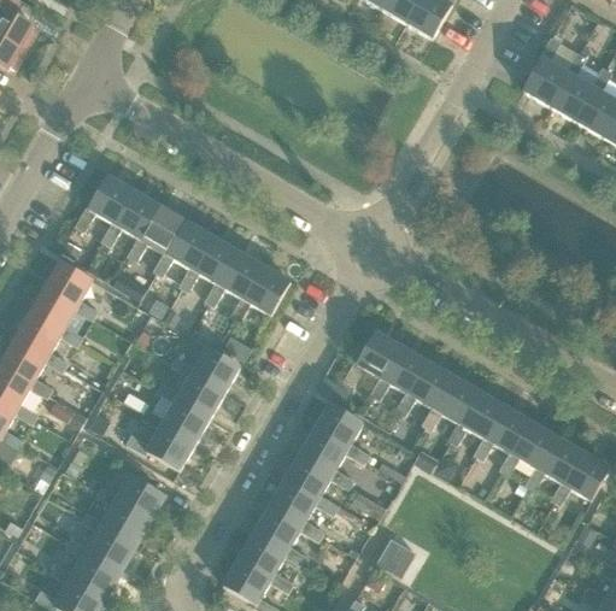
[(12,11),(19,0),(0,0),(0,34),(25,50),(36,30),(33,28),(34,24),(12,11)]
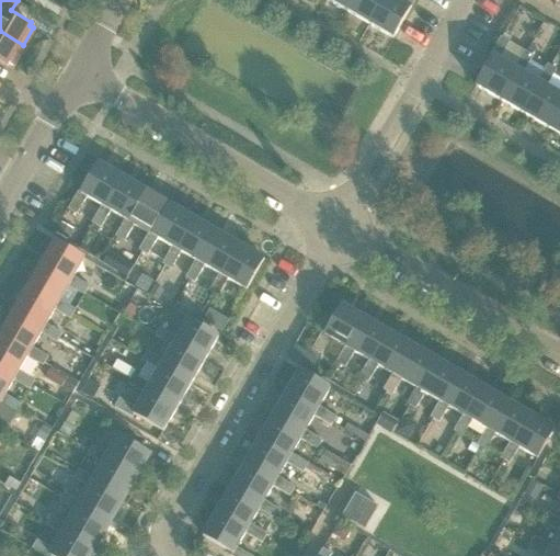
[(349,0),(345,7),(368,21),(380,0),(349,0)]
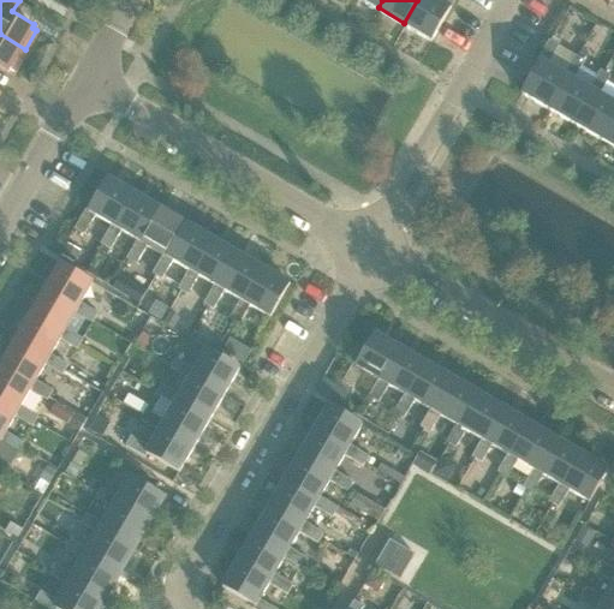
[(417,0),(404,23),(429,37),(430,36),(449,3),(445,0),(417,0)]
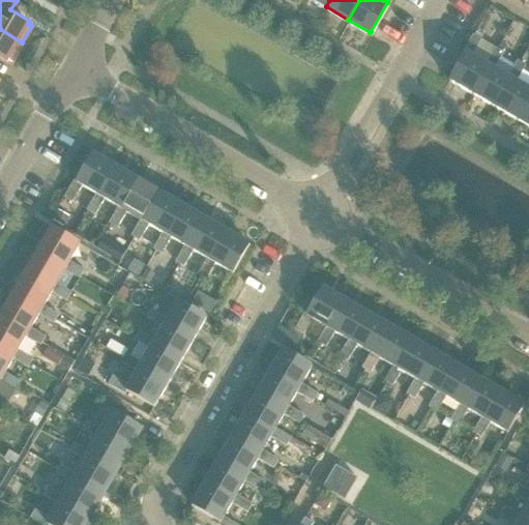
[(22,42),(0,29),(0,55),(7,59),(9,56),(12,58),(22,42)]
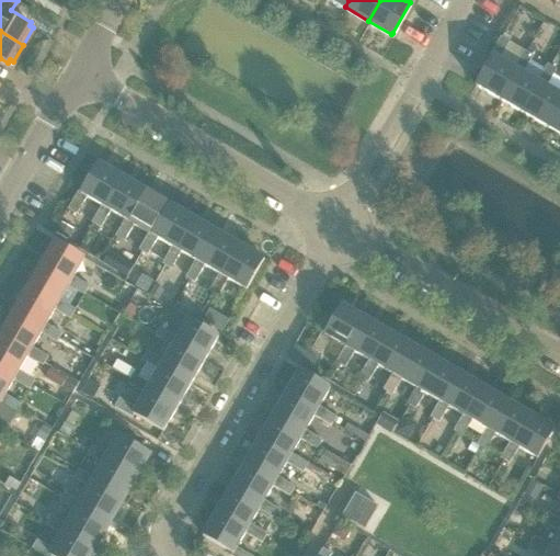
[(477,80),(476,82),(502,98),(518,67),(514,65),(500,56),(510,38),(501,33),(490,52),(492,54),(477,80)]
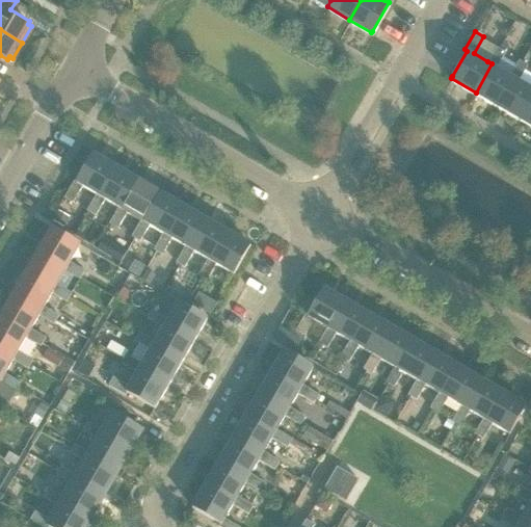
[(492,63),(476,93),(498,105),(514,77),(510,75),(496,67),(505,50),(498,45),(487,61),(492,63)]
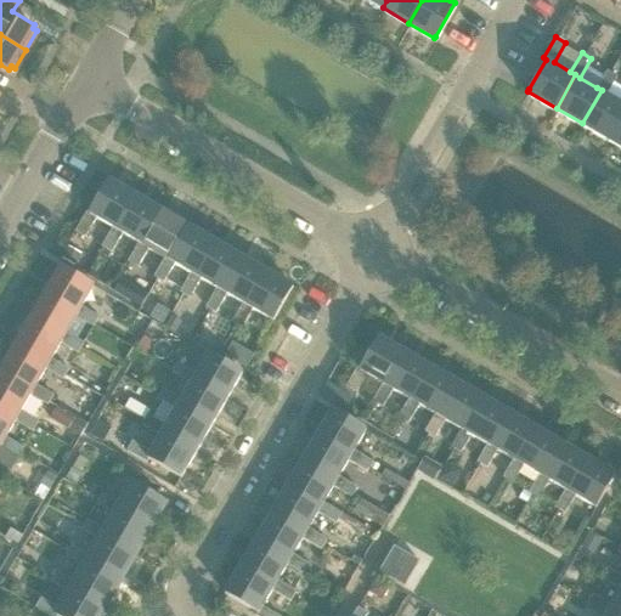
[(602,90),(582,123),(609,139),(620,116),(620,101),(607,94),(617,73),(608,67),(597,88),(602,90)]
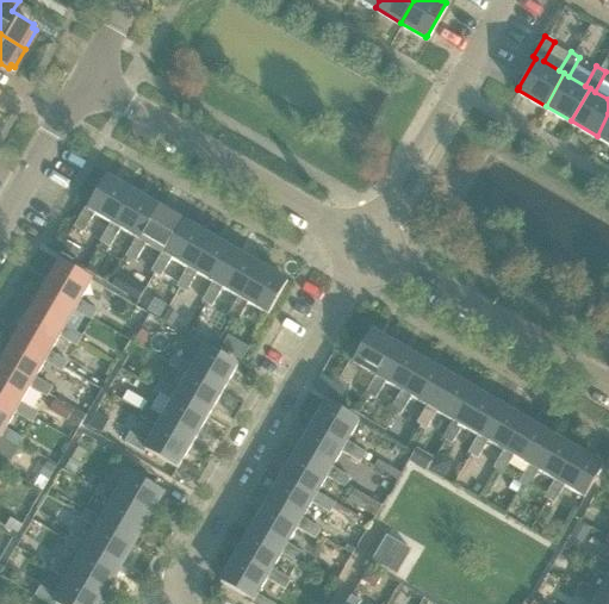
[(608,113),(597,136),(608,142),(608,113)]
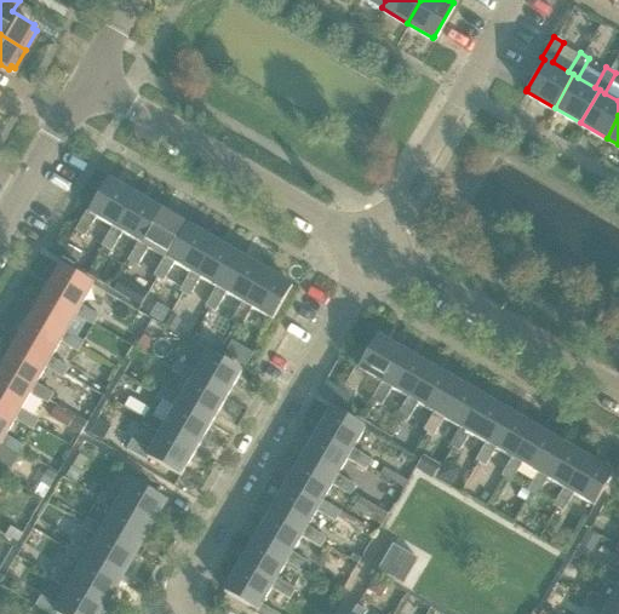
[(87,206),(75,225),(85,231),(97,212),(114,222),(118,224),(137,191),(109,176),(90,207),(87,206)]
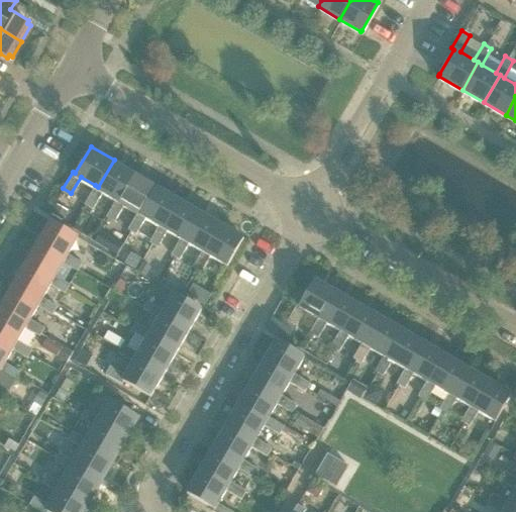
[(95,185),(85,201),(89,204),(93,206),(102,190),(116,198),(120,200),(135,173),(114,160),(98,187),(95,185)]
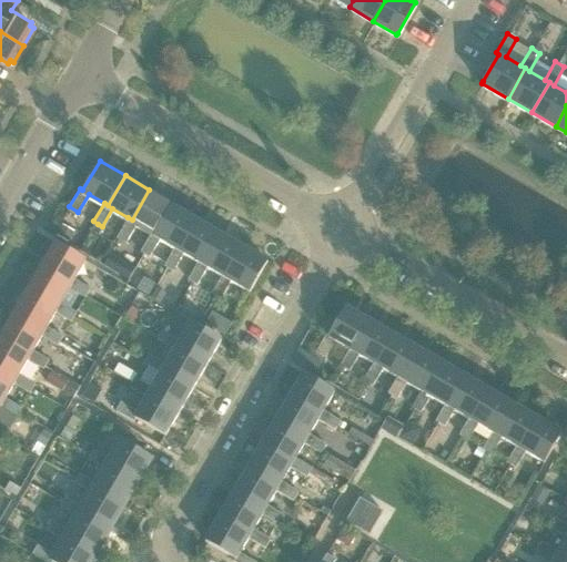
[(128,217),(117,234),(121,237),(125,239),(137,222),(151,231),(155,233),(173,203),(149,190),(132,220),(128,217)]
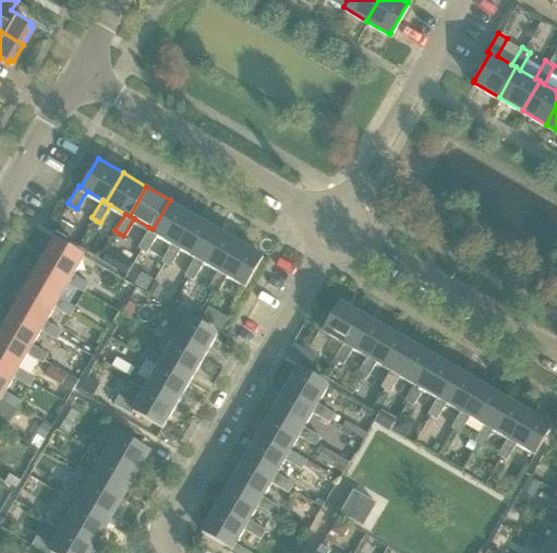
[(148,227),(138,244),(143,247),(147,249),(157,232),(172,241),(177,243),(194,214),(170,200),(153,229),(148,227)]
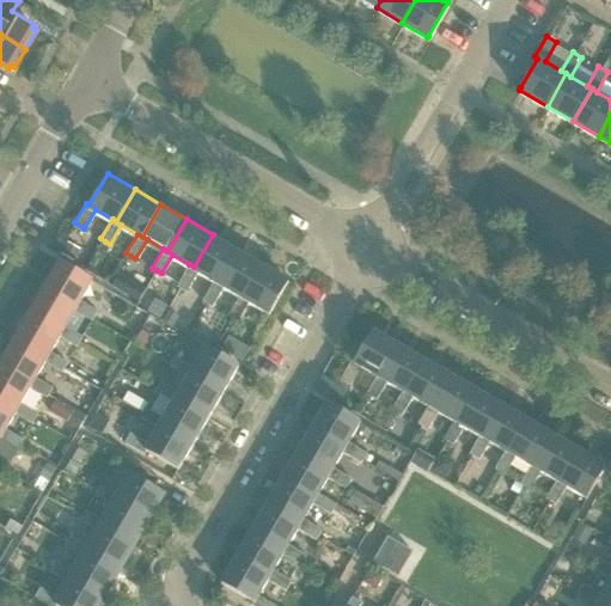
[(189,264),(178,283),(183,286),(188,288),(199,269),(214,279),(219,281),(238,249),(213,234),(194,267),(189,264)]
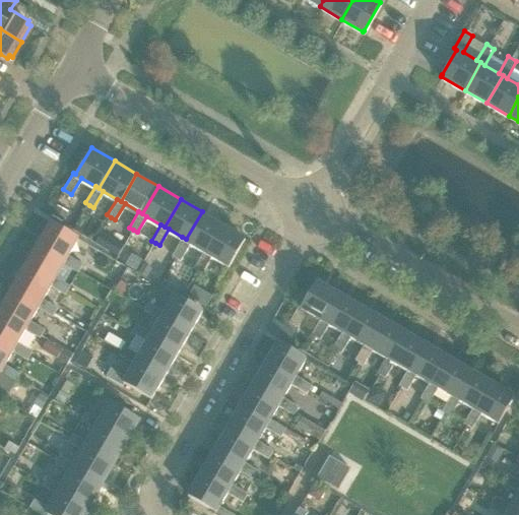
[(68,208),(57,202),(52,211),(63,217),(68,208)]
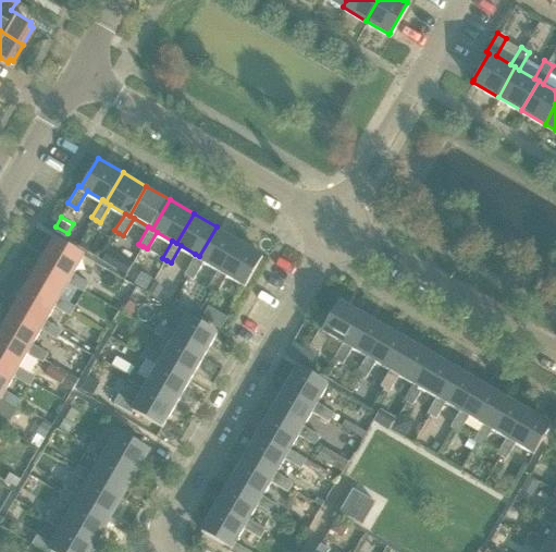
[(195,254),(185,271),(189,273),(194,277),(204,259),(219,268),(223,270),(241,240),(217,227),(199,256),(195,254)]
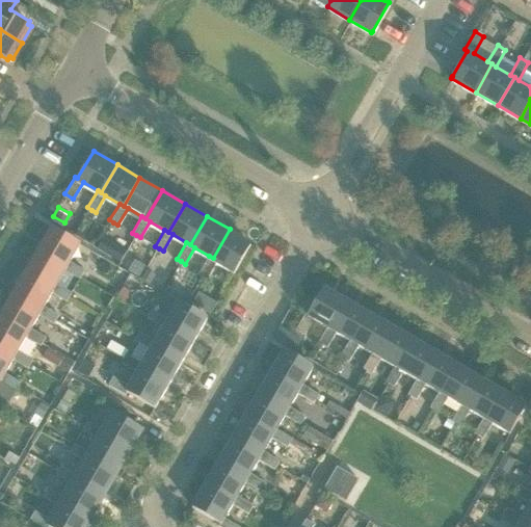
[(37,251),(65,267),(79,275),(84,266),(71,258),(80,241),(52,225),(37,251)]
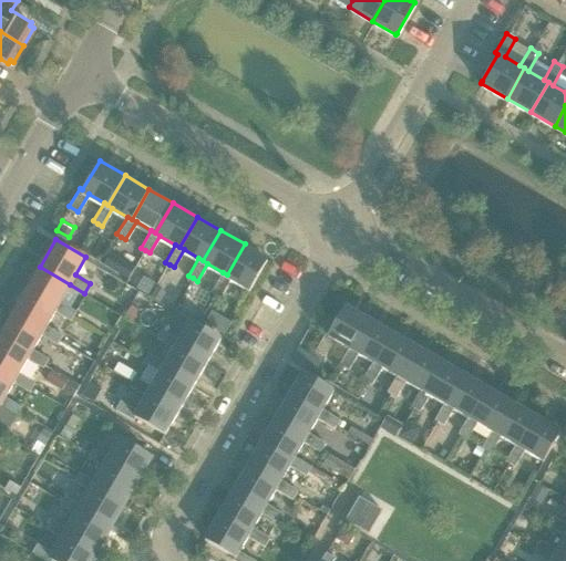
[(223,272),(213,289),(217,292),(222,294),(232,277),(249,288),(267,257),(245,243),(227,274),(223,272)]
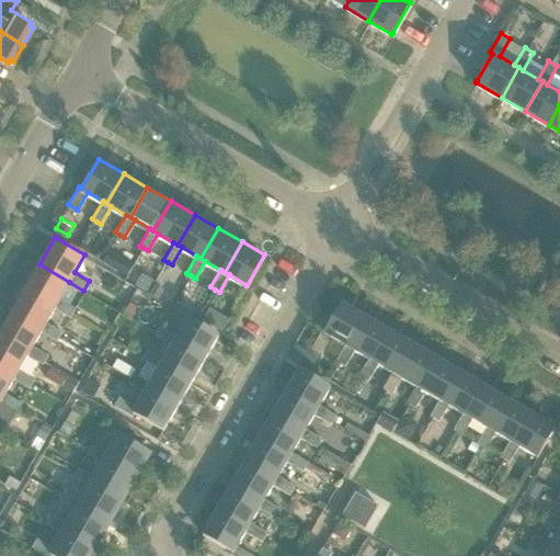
[(109,248),(100,263),(124,278),(133,262),(109,248)]
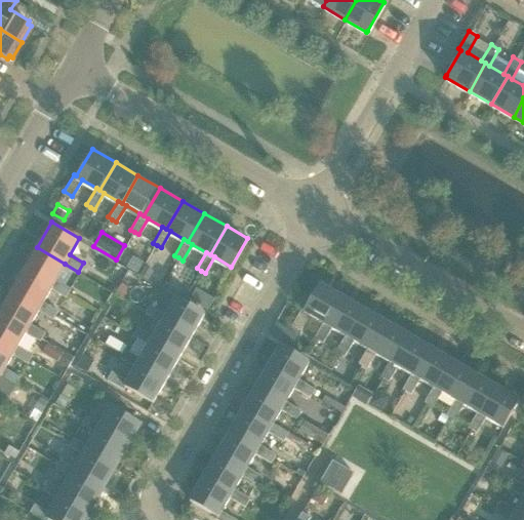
[(56,278),(65,264),(37,247),(24,270),(51,286),(66,294),(70,286),(56,278)]
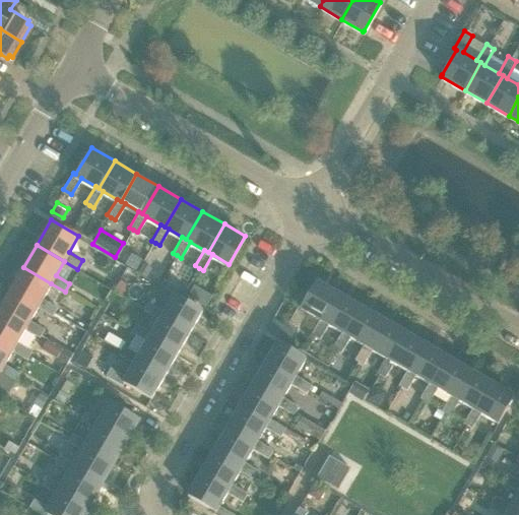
[(142,256),(132,250),(126,260),(136,266),(142,256)]
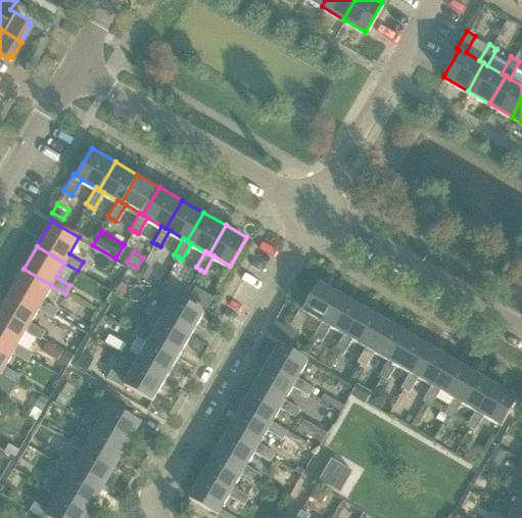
[(148,275),(152,268),(144,263),(139,270),(148,275)]
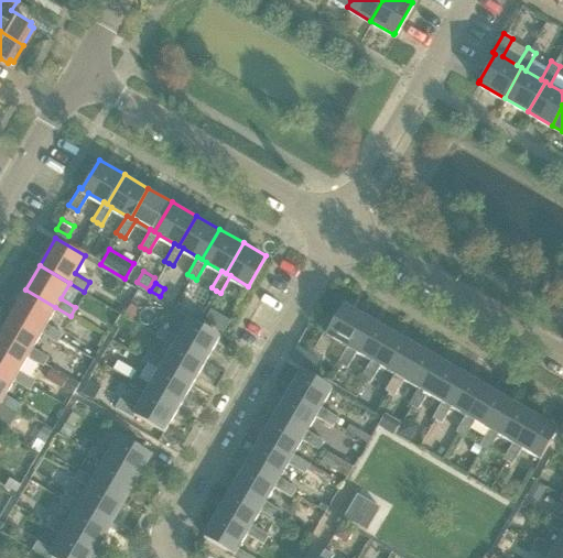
[(46,321),(55,307),(25,290),(12,314),(41,330),(56,339),(62,330),(46,321)]
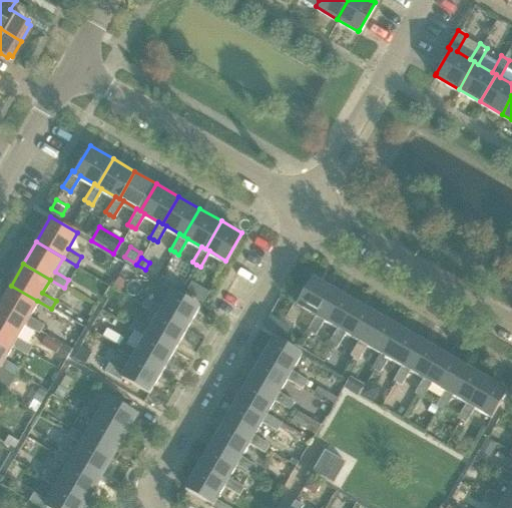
[(295,299),(286,315),(294,319),(302,305),(315,313),(319,315),(335,288),(312,275),(297,301),(295,299)]
